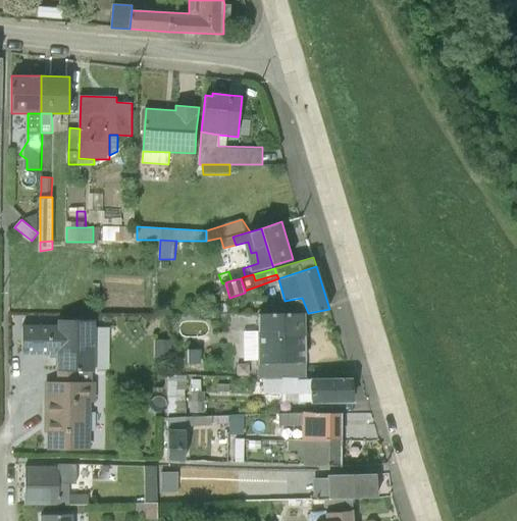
[(278,335),(306,333),(305,312),(258,313),(259,331),(277,330),(278,335)]
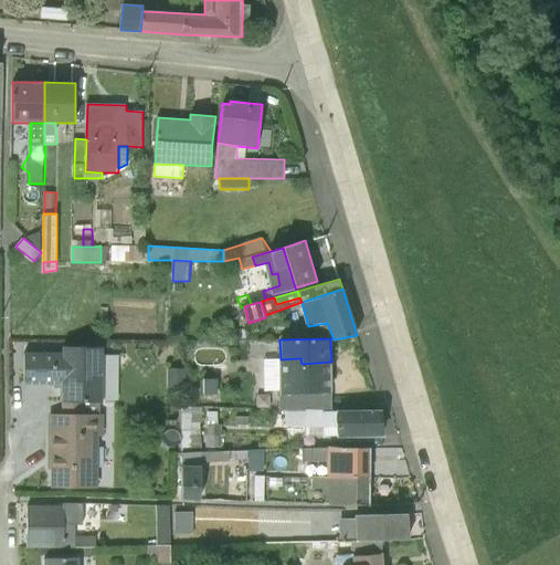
[(63,398),(104,399),(105,346),(63,346),(63,351),(51,351),(48,351),(25,351),(24,383),(48,384),(48,393),(62,393),(63,398)]
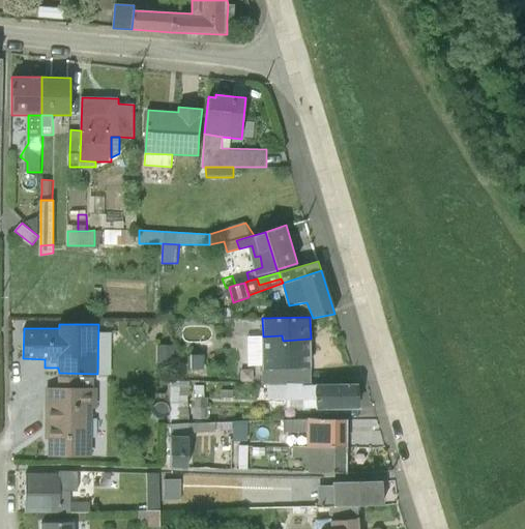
[(263,369),(283,368),(311,366),(311,339),(283,341),(282,335),(263,336),(263,369)]
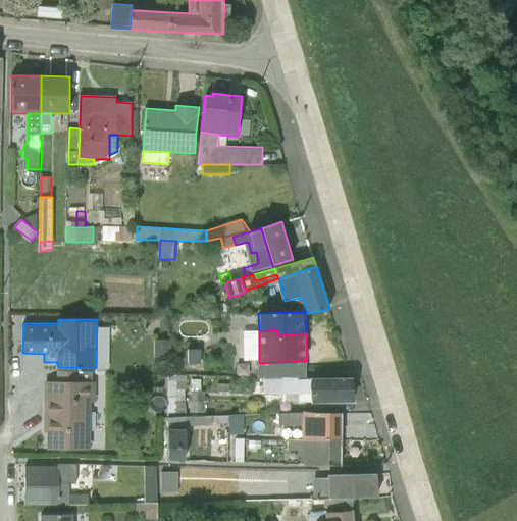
[(202,349),(189,349),(189,363),(202,363),(202,349)]
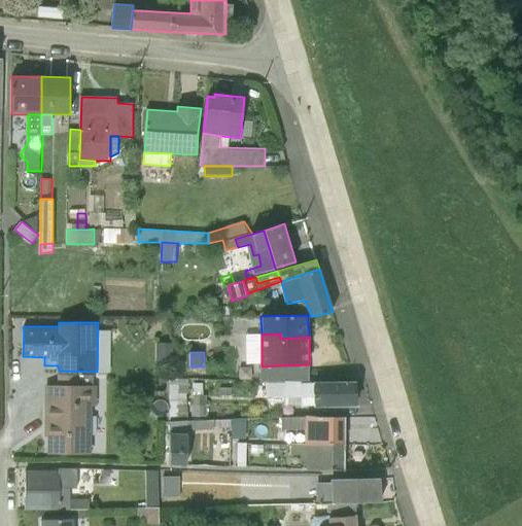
[(302,382),(310,382),(309,364),(281,365),(282,382),(285,383),(286,381),(302,382)]
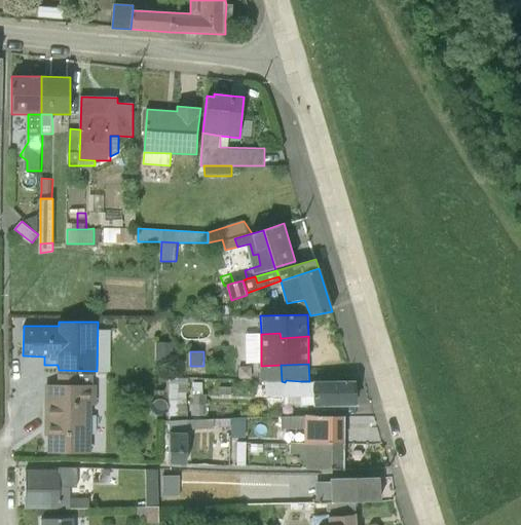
[(266,381),(282,381),(281,365),(261,366),(259,379),(266,381)]
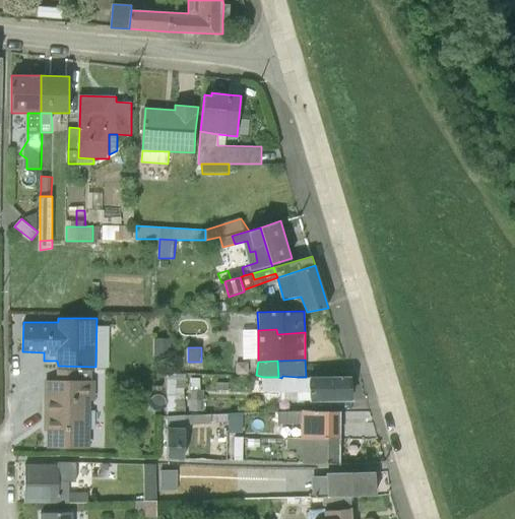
[(95,367),(58,366),(57,380),(46,379),(45,430),(48,430),(49,447),(90,448),(91,399),(97,399),(95,373),(95,367)]
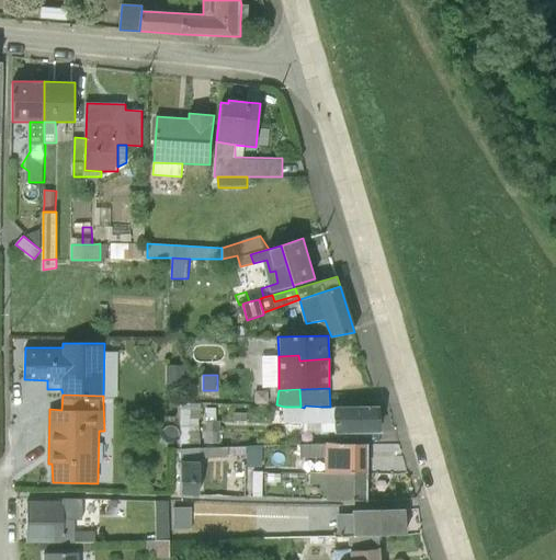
[(181,449),(200,449),(200,447),(201,447),(201,403),(182,403),(181,449)]
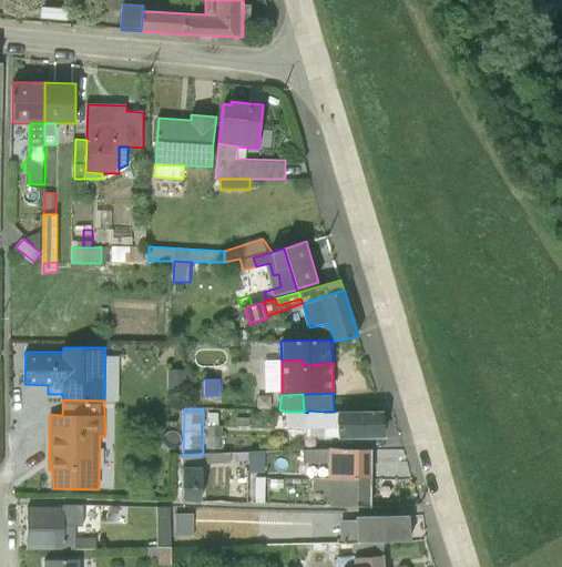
[(206,411),(205,426),(220,427),(221,411),(206,411)]
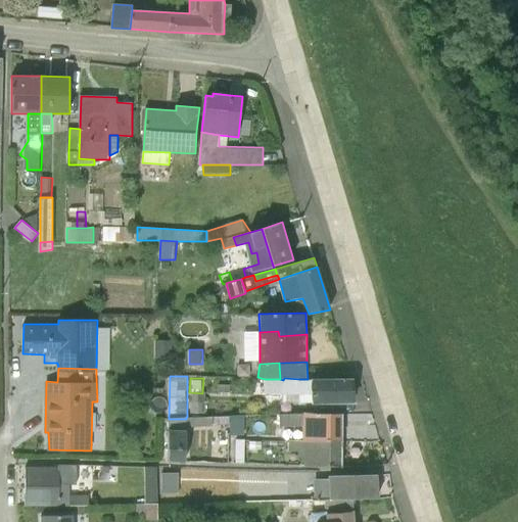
[(280,379),(265,379),(265,383),(254,383),(254,392),(266,393),(284,393),(300,393),(299,402),(312,402),(312,378),(308,379),(299,379),(284,378),(283,380),(280,379)]
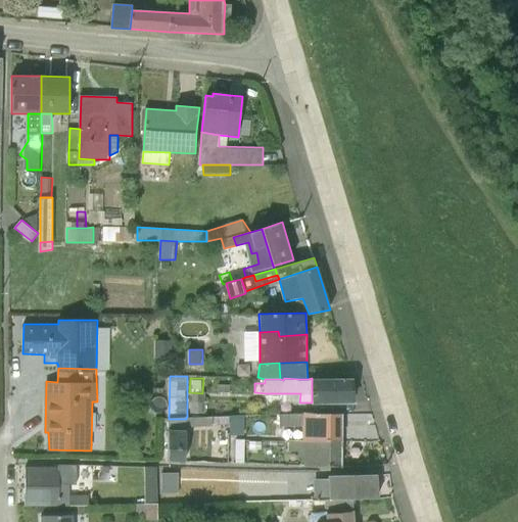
[(312,378),(312,402),(312,404),(354,404),(352,378),(312,378)]
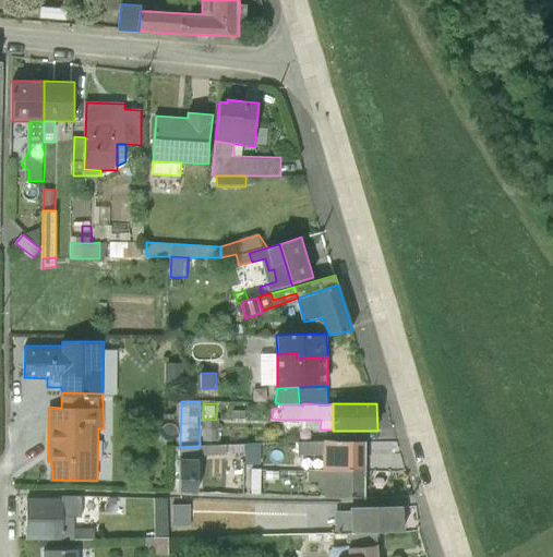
[(211,445),(219,445),(219,423),(211,422),(211,445)]
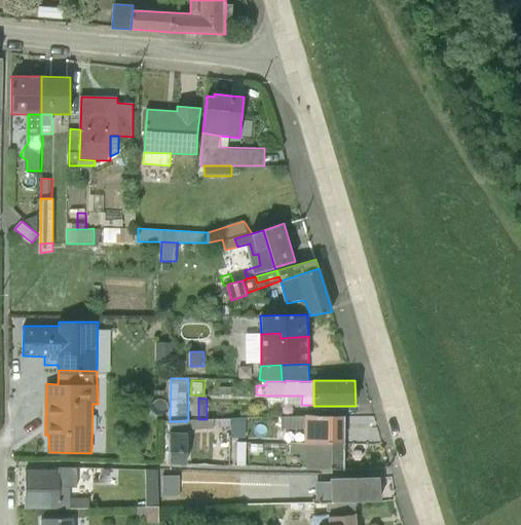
[(304,427),(305,414),(283,415),(282,428),(304,427)]
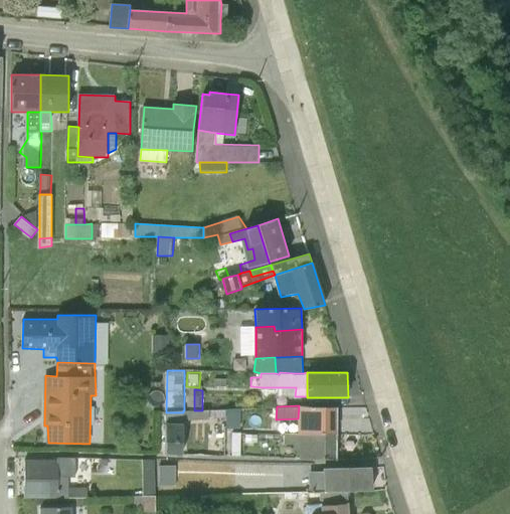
[(299,405),(298,418),(298,434),(337,434),(337,406),(299,405)]
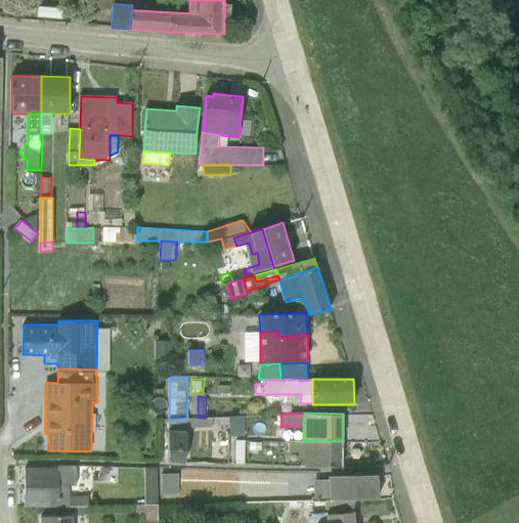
[(186,420),(186,427),(214,426),(214,424),(231,424),(231,435),(245,435),(245,430),(261,430),(261,416),(246,416),(231,417),(213,418),(206,418),(198,418),(187,418),(186,418),(186,420)]
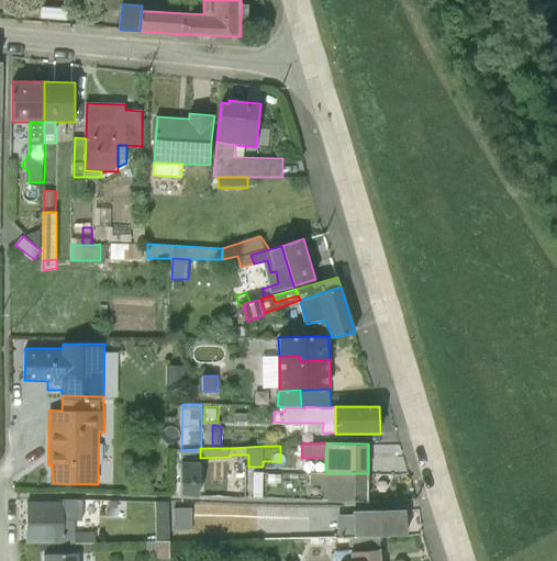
[(181,461),(200,462),(200,458),(200,450),(181,450),(181,461)]
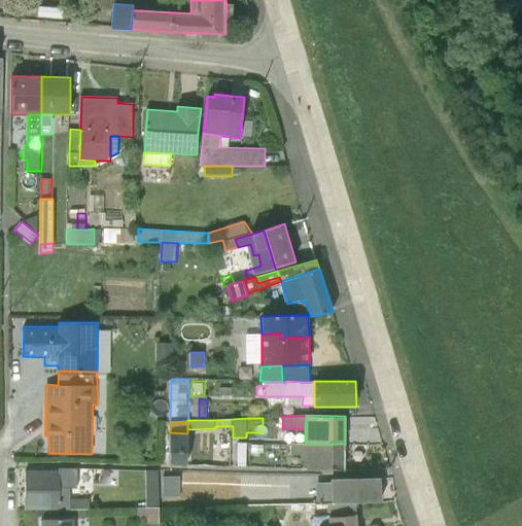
[(187,433),(170,432),(170,464),(187,465),(187,433)]
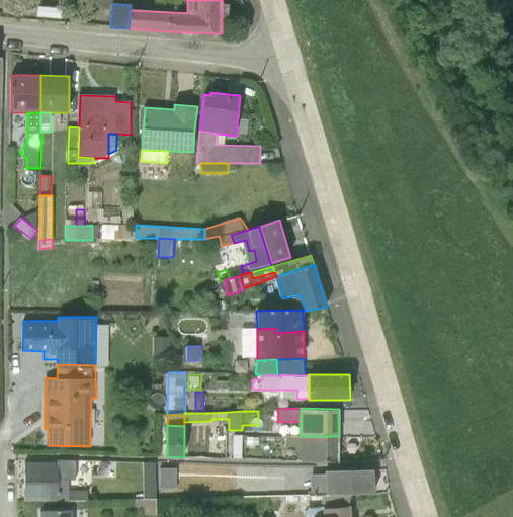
[(235,435),(234,457),(243,457),(243,435),(235,435)]
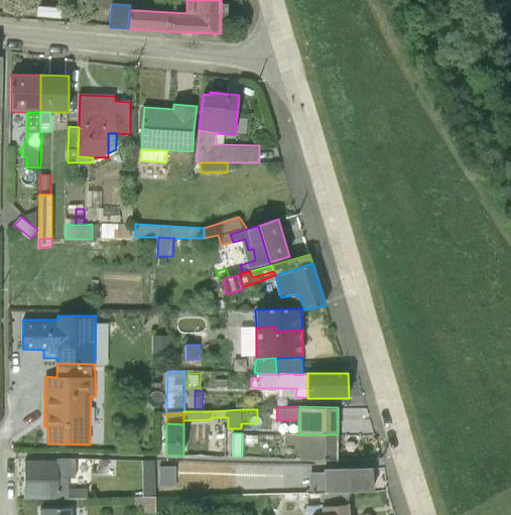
[(298,444),(298,434),(285,433),(285,444),(298,444)]
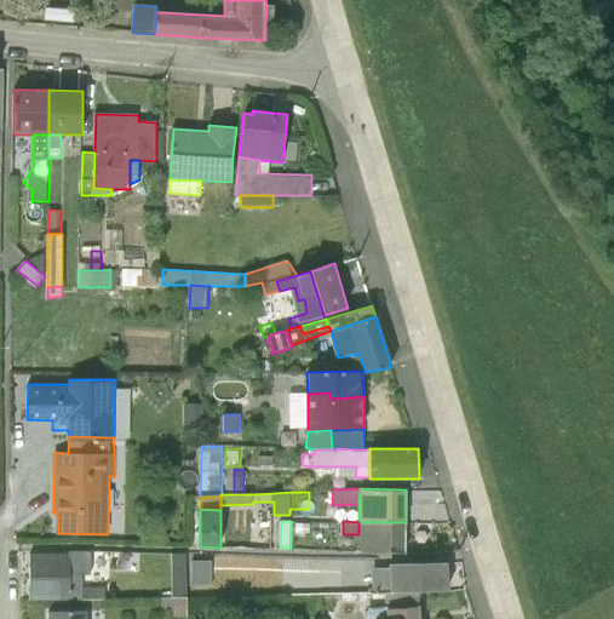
[(359,522),(359,534),(359,550),(359,552),(406,552),(406,522),(359,522)]
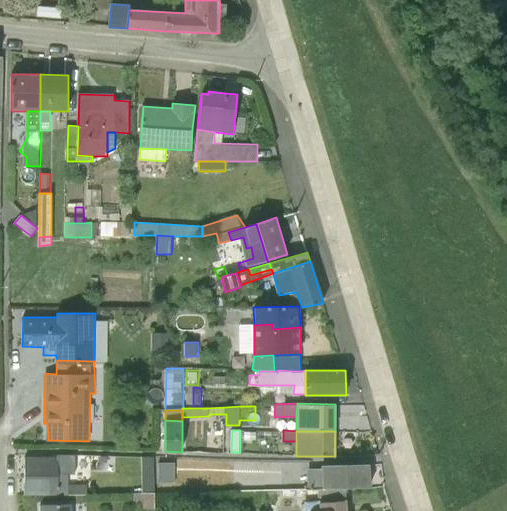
[(59,495),(59,473),(59,457),(26,456),(25,494),(59,495)]
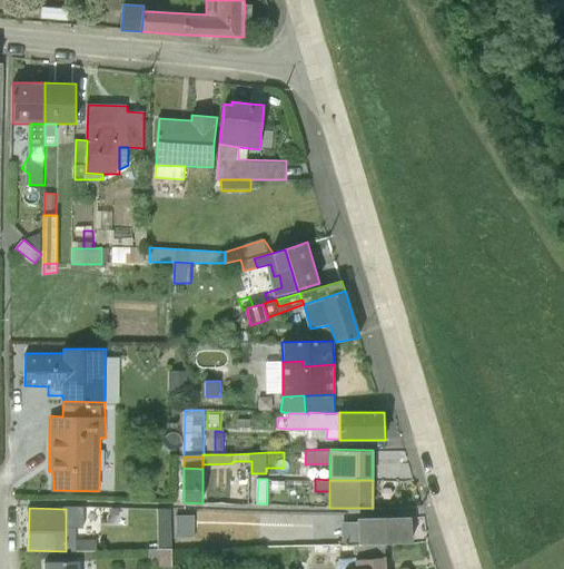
[(180,535),(198,535),(199,510),(180,510),(180,535)]
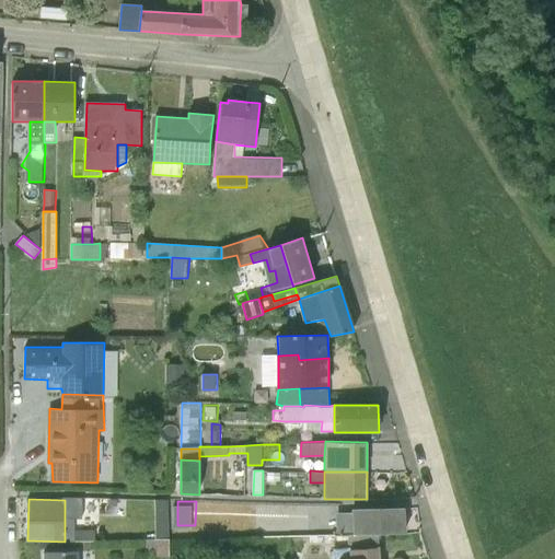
[(354,534),(353,508),(338,510),(338,512),(338,516),(325,516),(320,517),(320,504),(261,503),(261,537),(324,537),(339,536),(348,535),(354,534)]
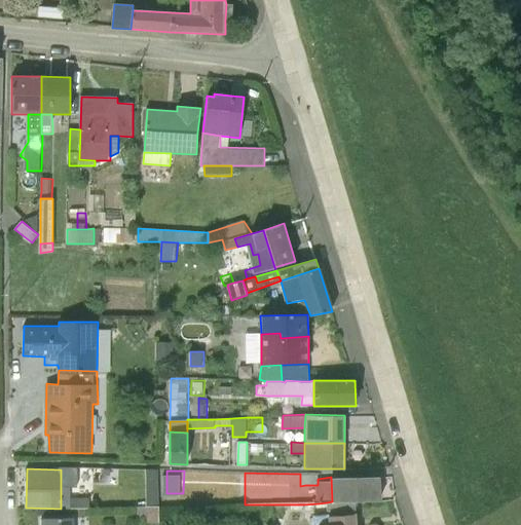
[(331,477),(332,501),(356,500),(382,500),(381,475),(331,477)]
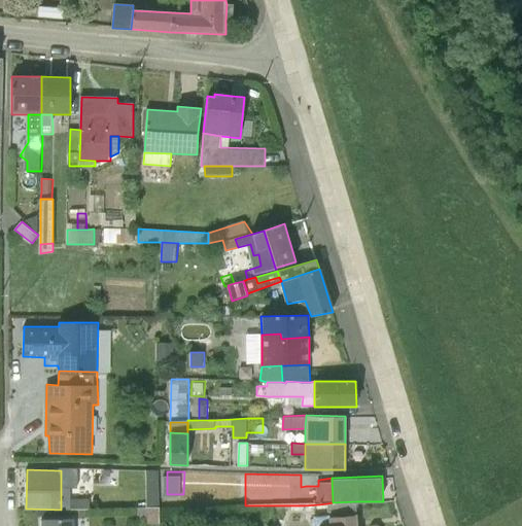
[(61,487),(61,510),(70,509),(90,509),(90,498),(70,497),(70,487),(61,487)]
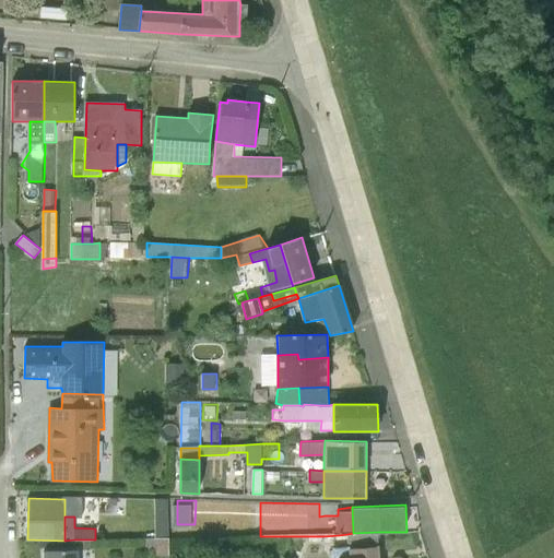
[(353,533),(348,534),(348,546),(349,548),(378,546),(378,532),(353,533)]
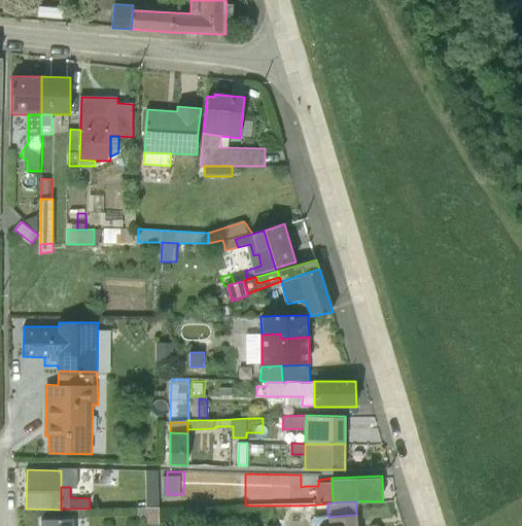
[(160,506),(138,507),(138,519),(147,519),(147,523),(160,523),(160,506)]
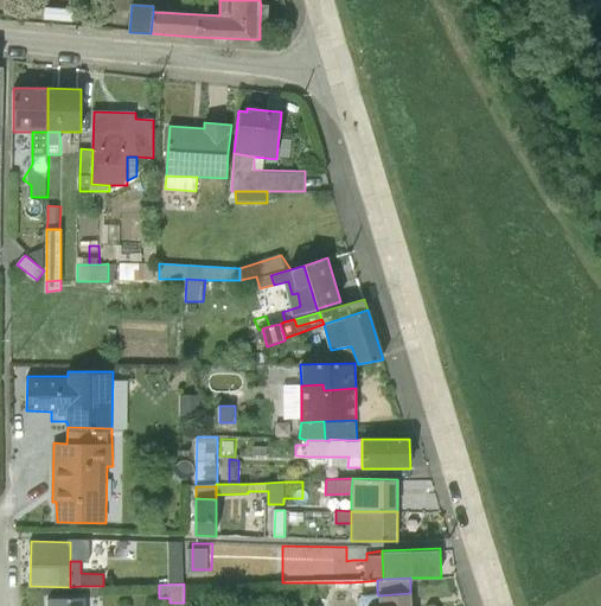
[(377,605),(378,595),(377,593),(362,593),(362,598),(357,598),(357,605),(377,605)]
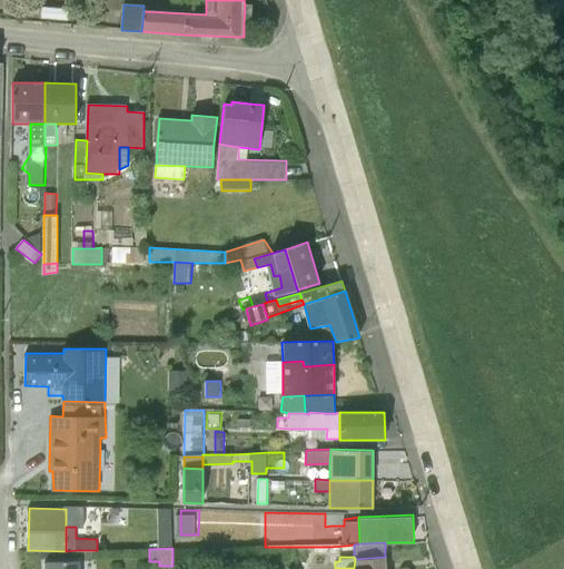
[(385,568),(385,557),(355,559),(354,568),(385,568)]
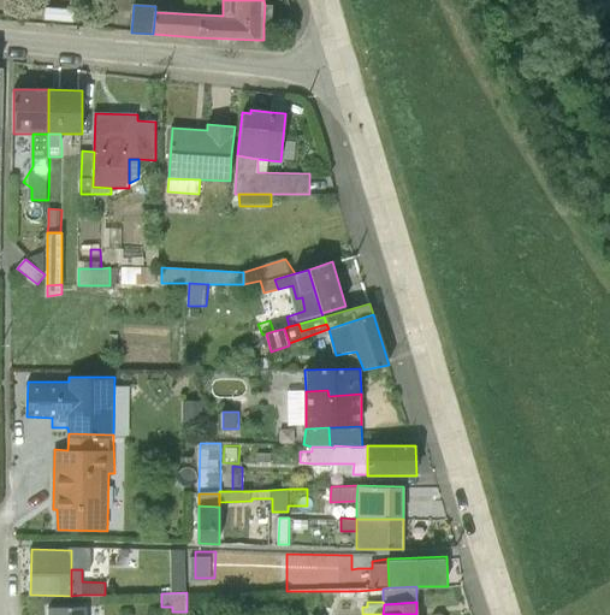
[(87,614),(87,604),(49,605),(48,614),(87,614)]
